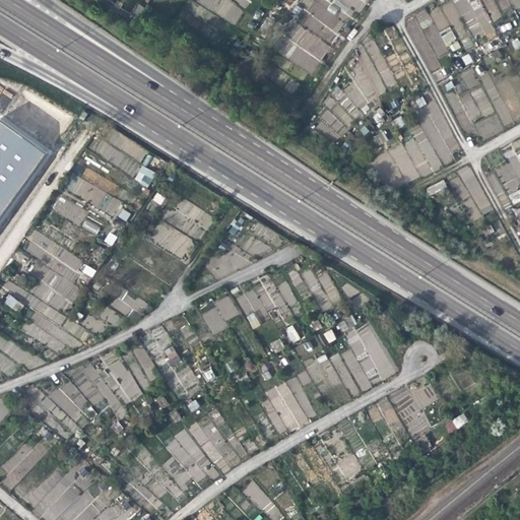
[(194,0),(236,24),(250,0),(194,0)]
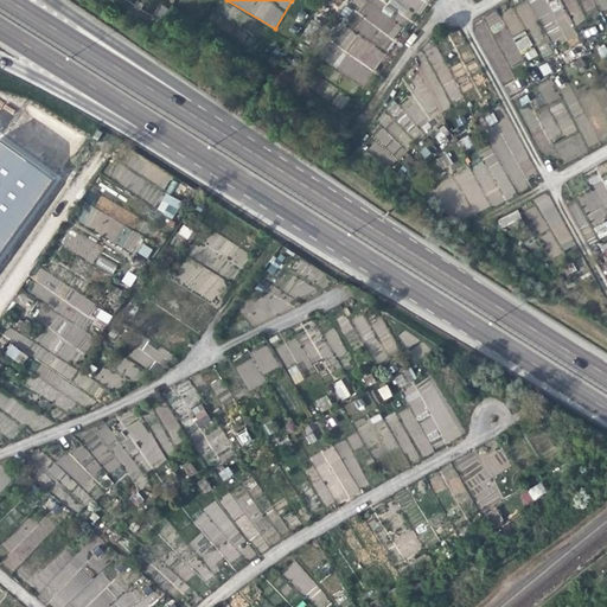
[(349,29),(325,59),(363,87),(388,53),(384,51),(402,27),(379,11),(384,5),(377,0),(370,0),(349,29)]
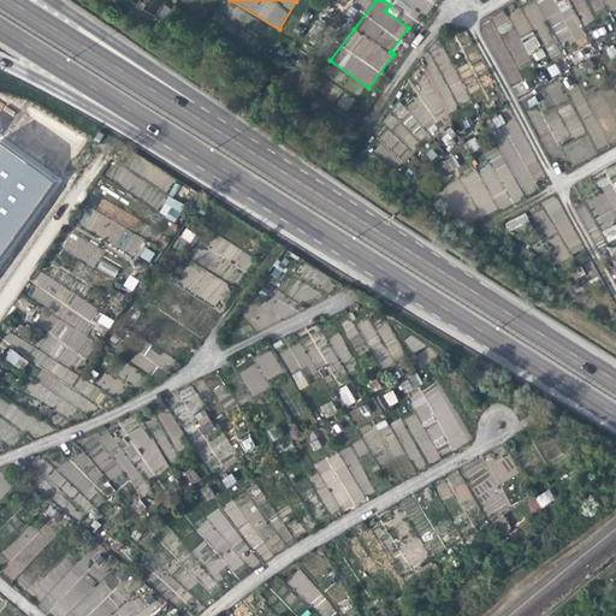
[(406,0),(422,12),(430,0),(406,0)]
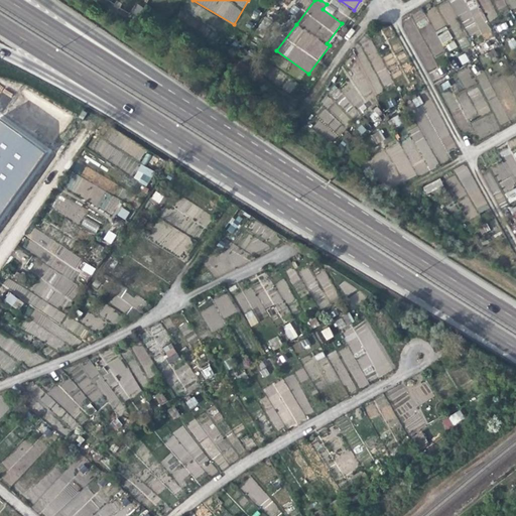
[(452,0),(467,40),(489,32),(477,0),(452,0)]
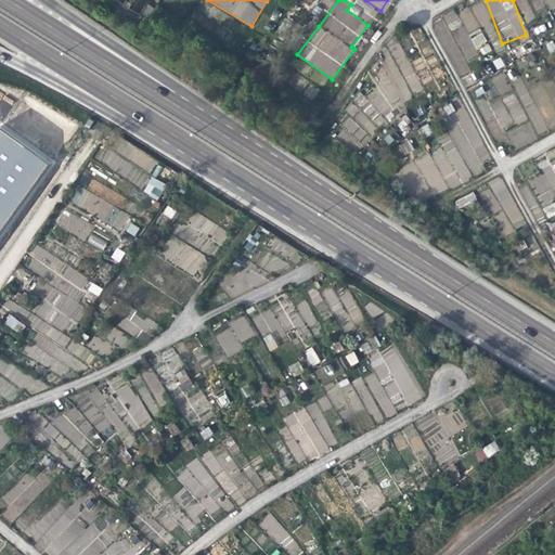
[(146,4),(142,13),(147,16),(153,8),(146,4)]
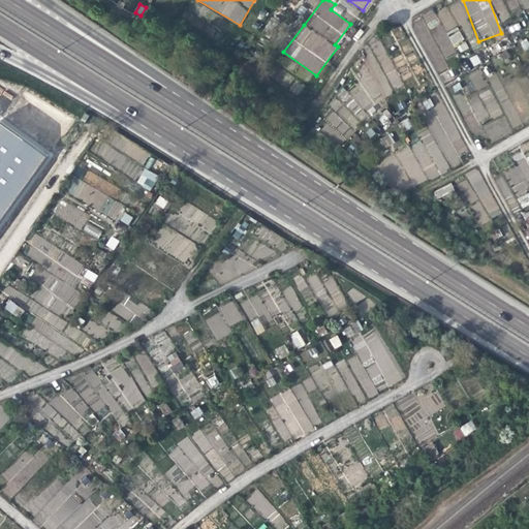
[(437,11),(454,45),(458,43),(462,52),(468,49),(446,7),(437,11)]
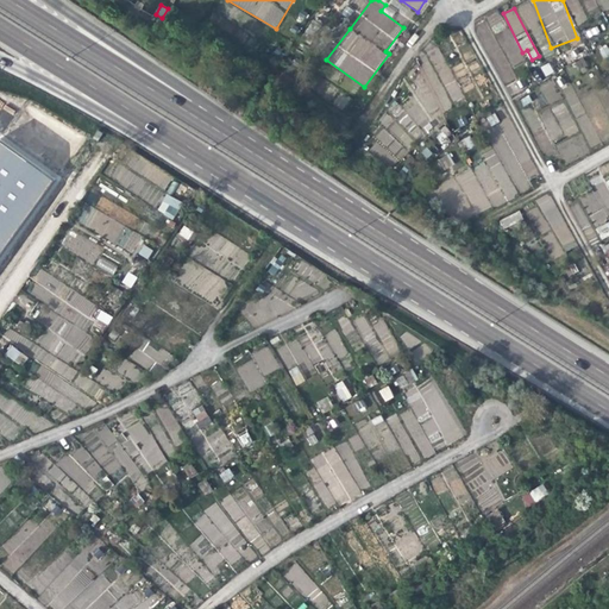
[(545,76),(554,71),(548,62),(540,67),(545,76)]
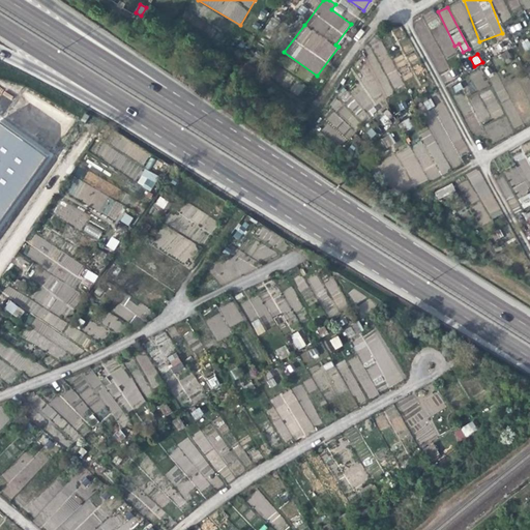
[(470,75),(476,90),(487,86),(480,70),(470,75)]
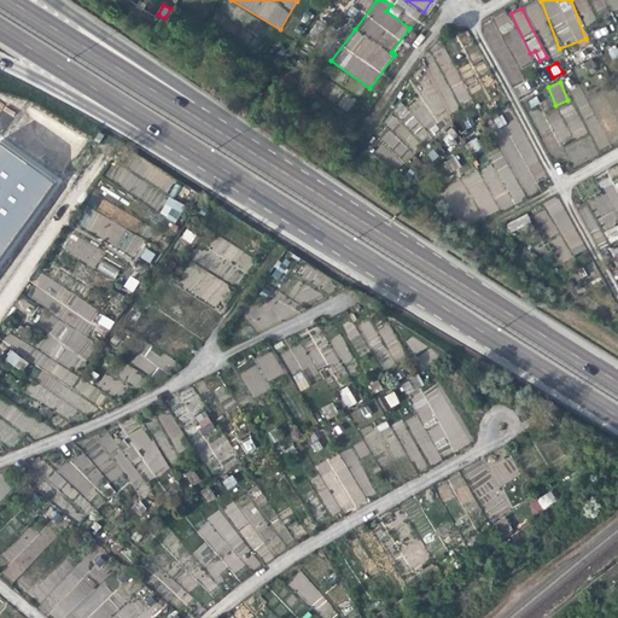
[(579,86),(571,91),(577,103),(586,98),(579,86)]
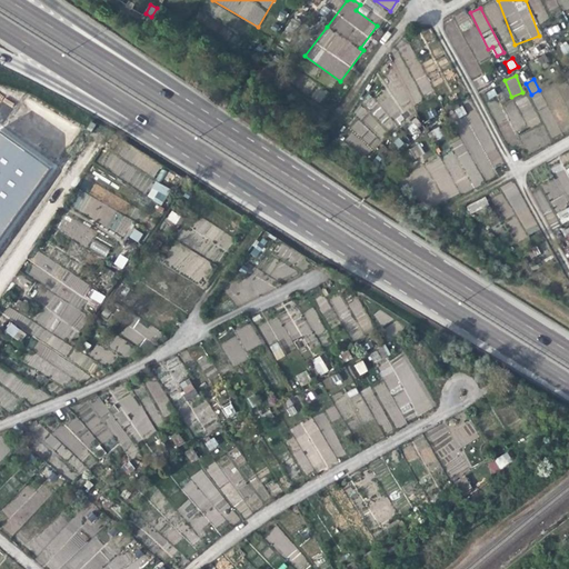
[(516,131),(526,126),(512,101),(502,106),(516,131)]
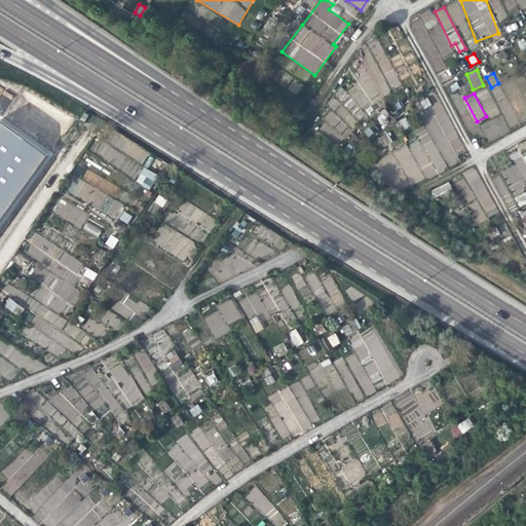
[(423,109),(430,105),(427,98),(420,101),(423,109)]
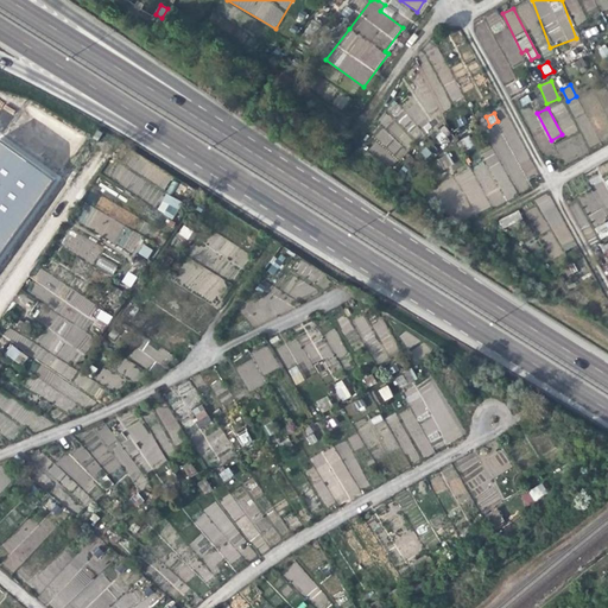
[(435,138),(443,145),(453,133),(443,126),(435,138)]
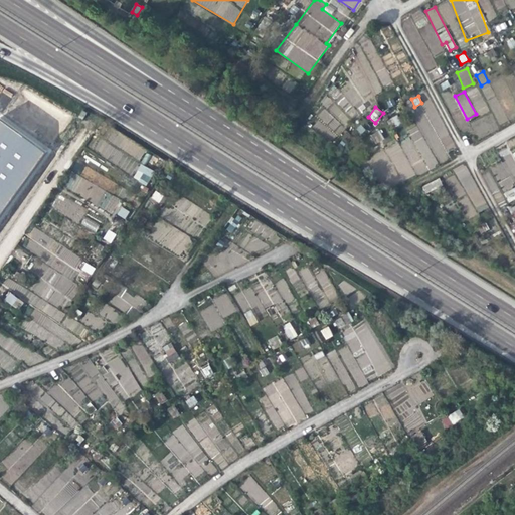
[(394,127),(401,124),(397,115),(390,118),(394,127)]
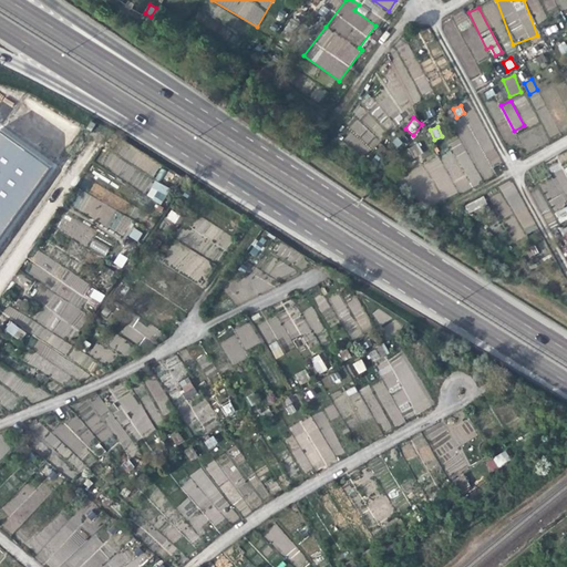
[(0,234),(48,168),(0,134),(0,234)]
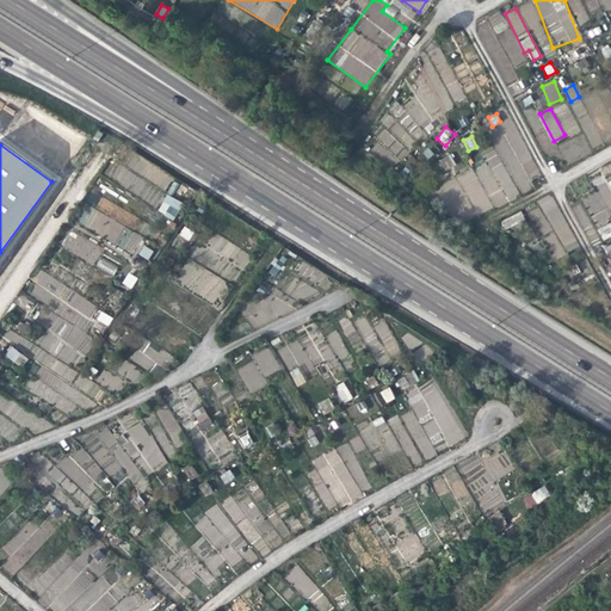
[(130,150),(111,177),(154,207),(173,180),(130,150)]
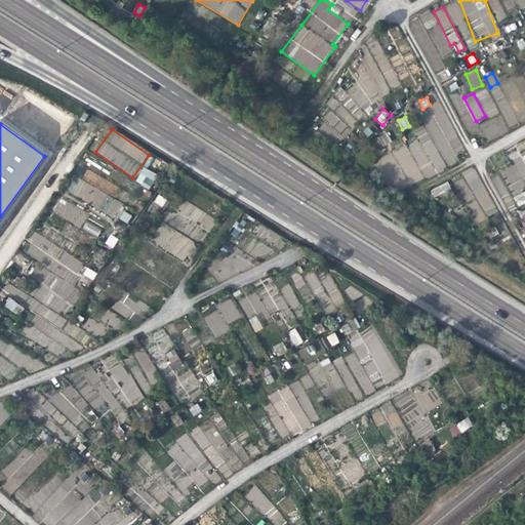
[(385,132),(376,139),(382,147),(392,140),(385,132)]
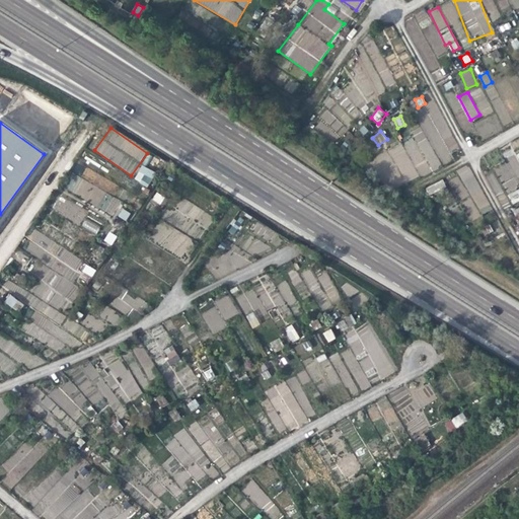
[(389,147),(404,182),(453,161),(449,152),(458,148),(452,133),(429,143),(425,132),(389,147)]
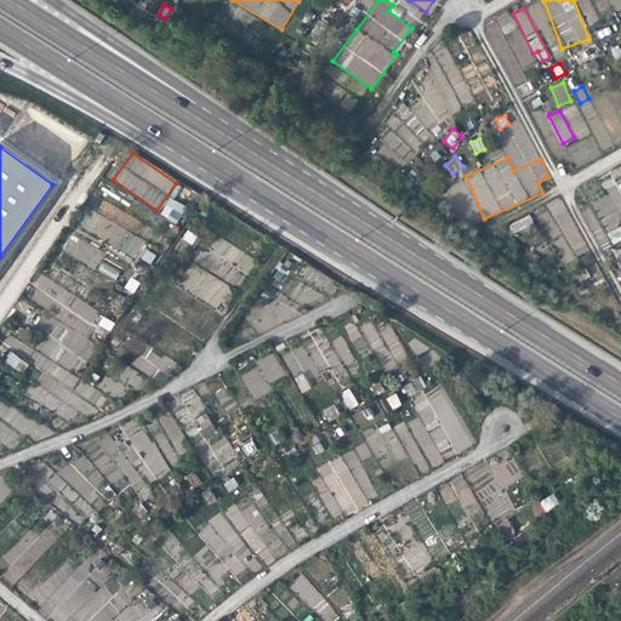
[(620,183),(602,181),(608,194),(592,201),(613,245),(620,240),(620,222),(616,212),(620,217),(620,183)]
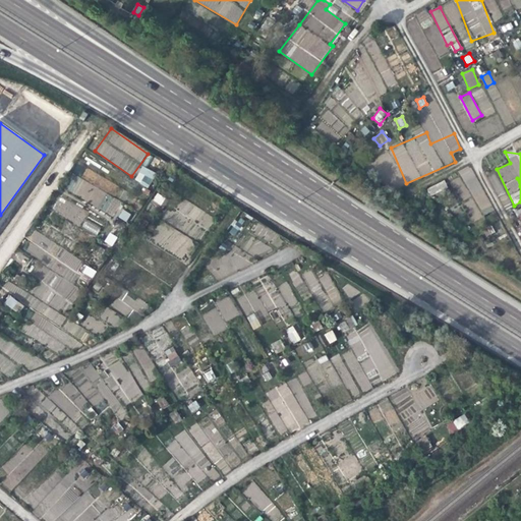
[(469,165),(459,170),(482,216),(494,210),(469,165)]
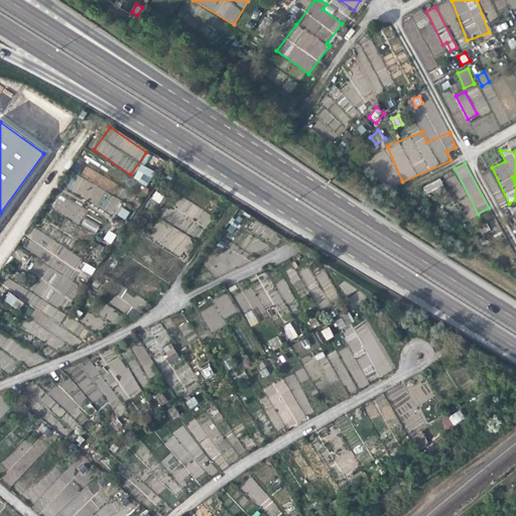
[(147,185),(154,170),(140,164),(133,179),(147,185)]
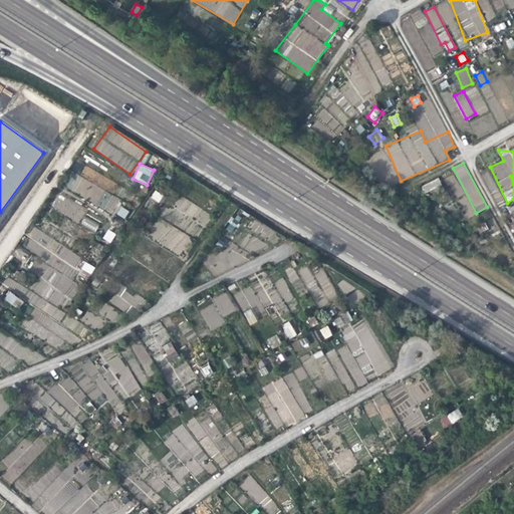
[(112,195),(118,185),(85,165),(78,177),(73,174),(66,188),(111,214),(119,199),(112,195)]
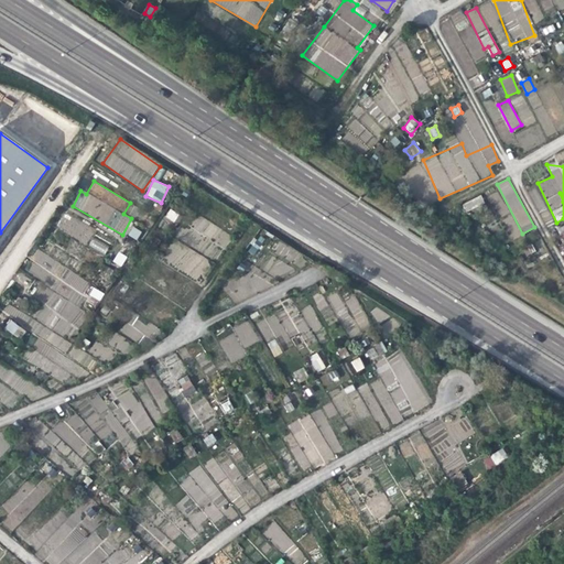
[(530,190),(543,224),(551,221),(538,186),(530,190)]
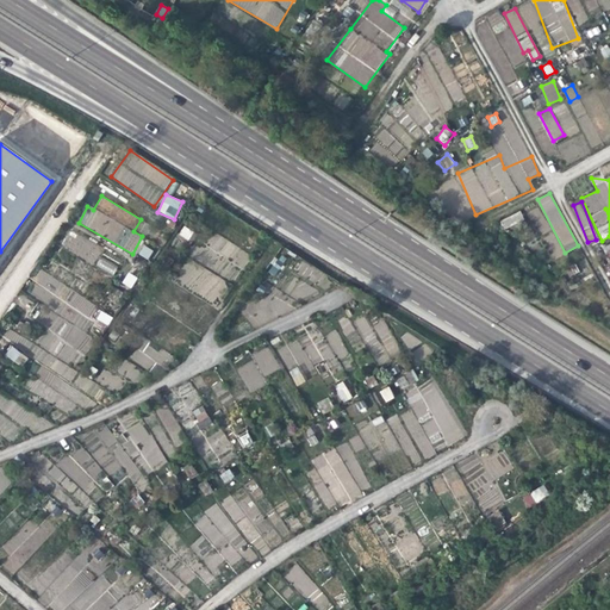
[(499,221),(503,229),(524,219),(521,211),(499,221)]
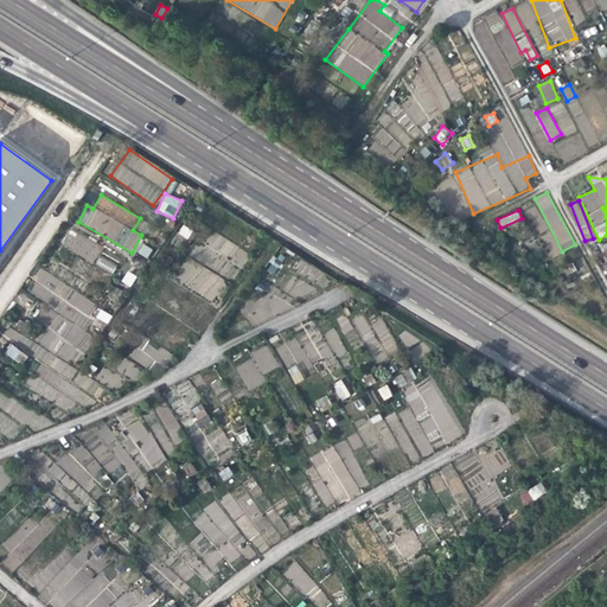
[(187,240),(193,231),(183,224),(177,234),(187,240)]
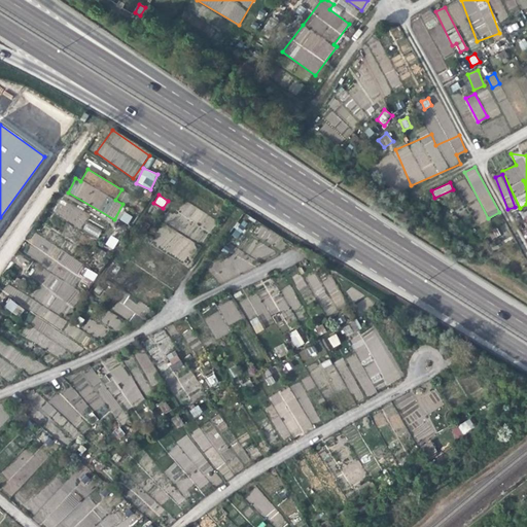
[(59,200),(53,215),(82,226),(89,211),(59,200)]
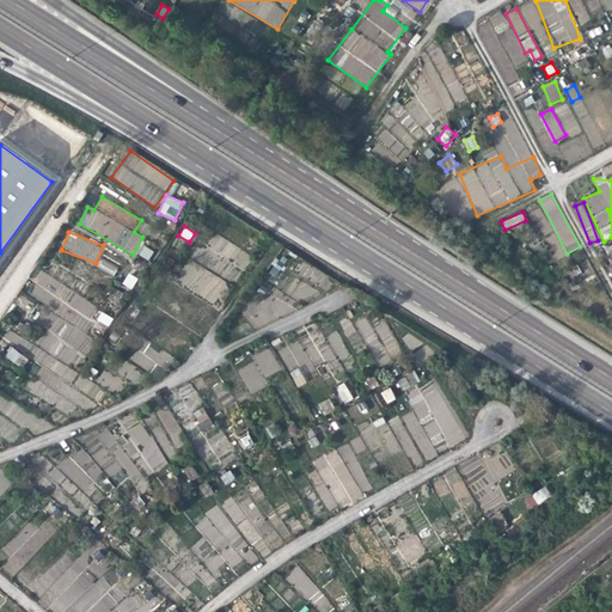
[(139,255),(148,261),(154,251),(144,245),(139,255)]
